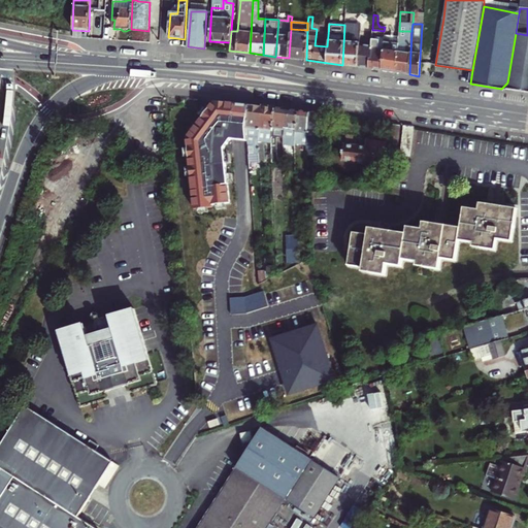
[(359,44),(361,26),(344,25),(342,65),(369,68),(369,59),(371,59),(371,51),(371,46),(359,44)]
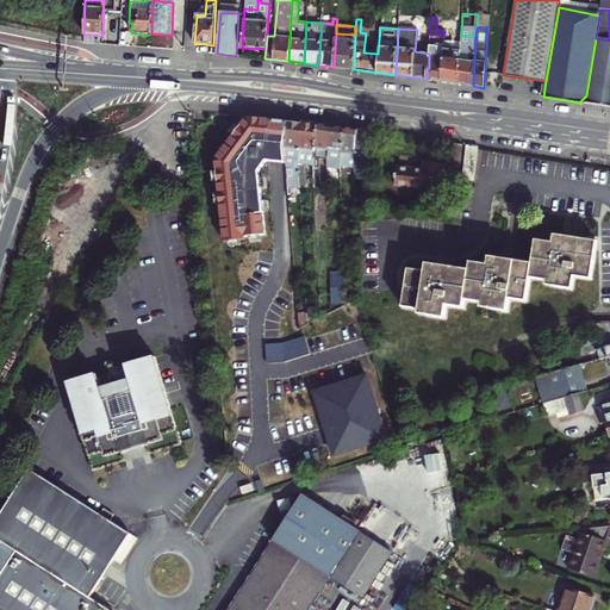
[(355,35),(336,33),(334,67),(354,69),(355,35)]
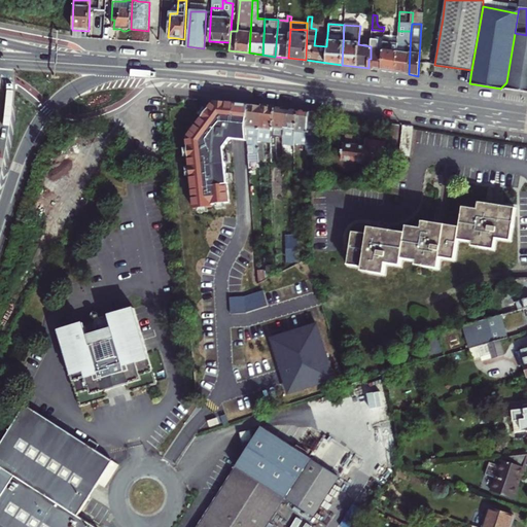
[(376,30),(372,30),(371,40),(371,50),(371,59),(369,59),(369,68),(381,70),(383,38),(375,37),(376,30)]
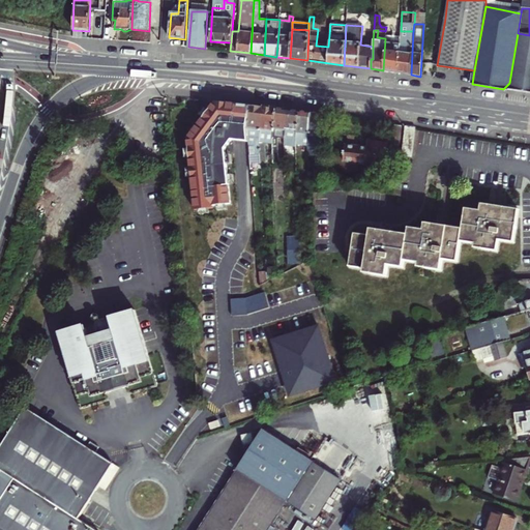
[(400,37),(400,40),(398,72),(411,75),(413,31),(408,31),(401,31),(401,32),(400,37)]
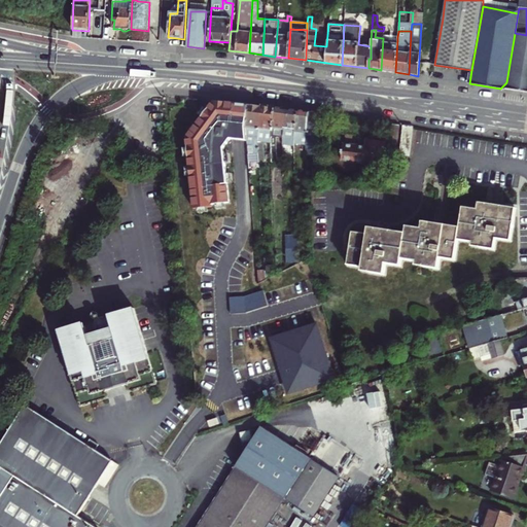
[(526,35),(515,33),(506,82),(500,89),(526,93),(526,35)]
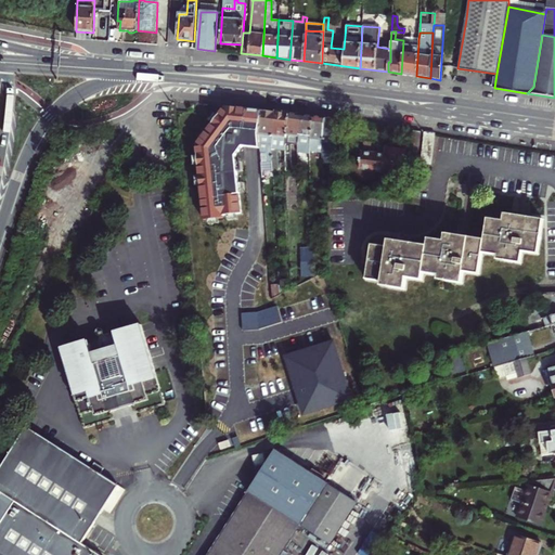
[(418,42),(418,39),(403,38),(403,40),(401,74),(416,76),(418,42)]
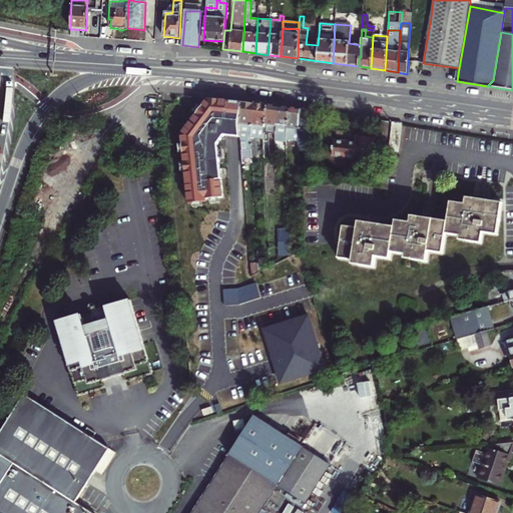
[(240,129),(243,102),(229,101),(209,99),(182,135),(189,204),(207,202),(206,200),(224,198),(219,145),(225,136),(241,135),(240,129)]
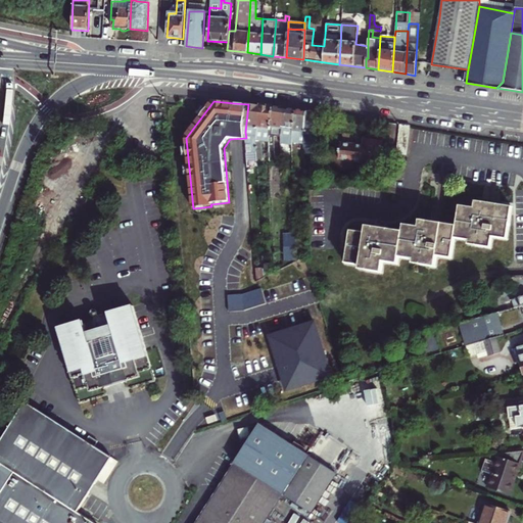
[(260,106),(248,104),(245,132),(246,138),(246,141),(251,141),(252,162),(257,161),(256,135),(260,106)]
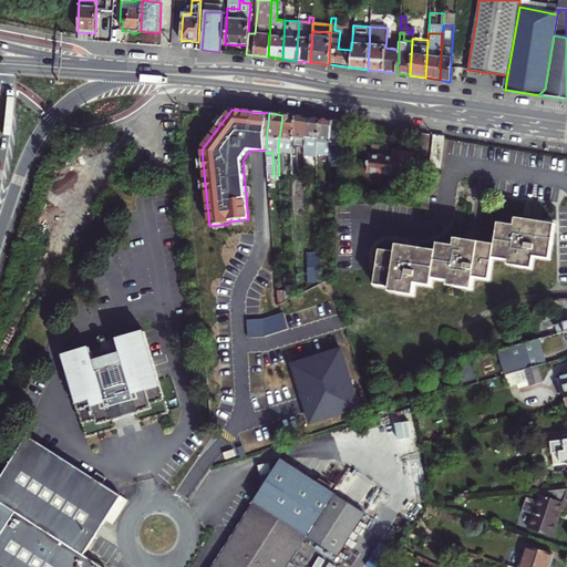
[(291,148),(296,116),(282,115),(278,146),(279,175),(286,175),(284,153),(291,154),(291,148)]
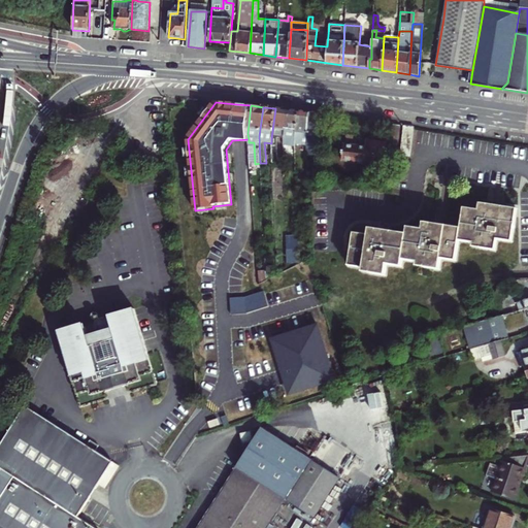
[(275,108),(271,138),(271,143),(272,162),(277,162),(278,137),(285,138),(288,110),(275,108)]
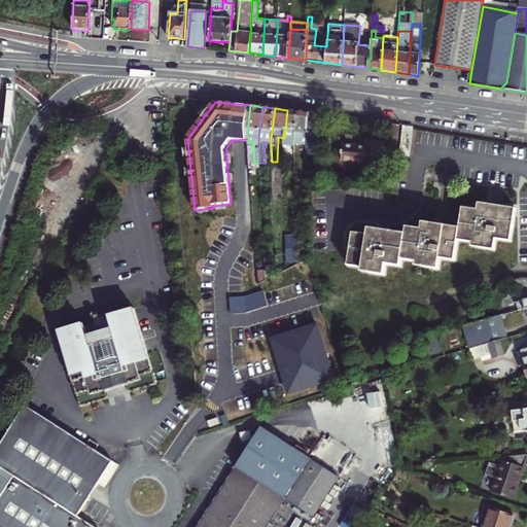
[(295,144),(299,111),(287,110),(284,138),(284,140),(284,144),(295,144)]
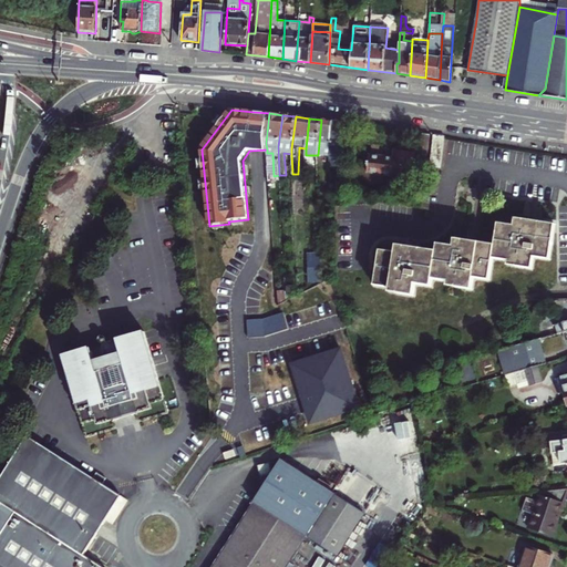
[(321,120),(318,155),(330,156),(330,154),(333,122),(321,120)]
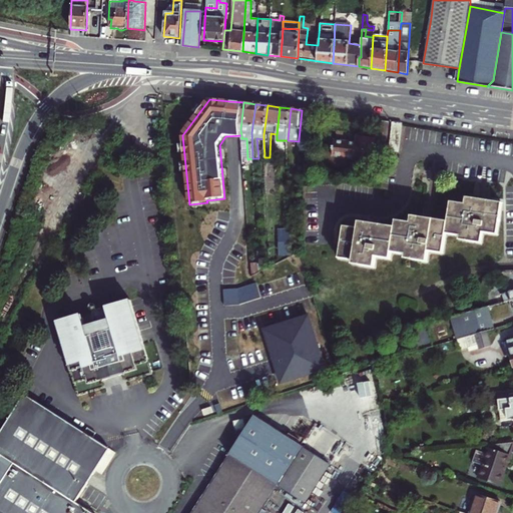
[(310,111),(302,110),(299,139),(299,141),(299,145),(313,144),(310,111)]
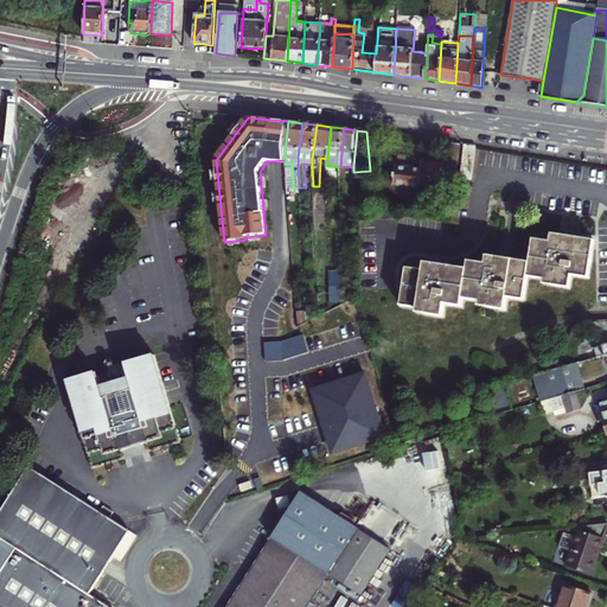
[(455,178),(460,144),(452,142),(447,177),(455,178)]
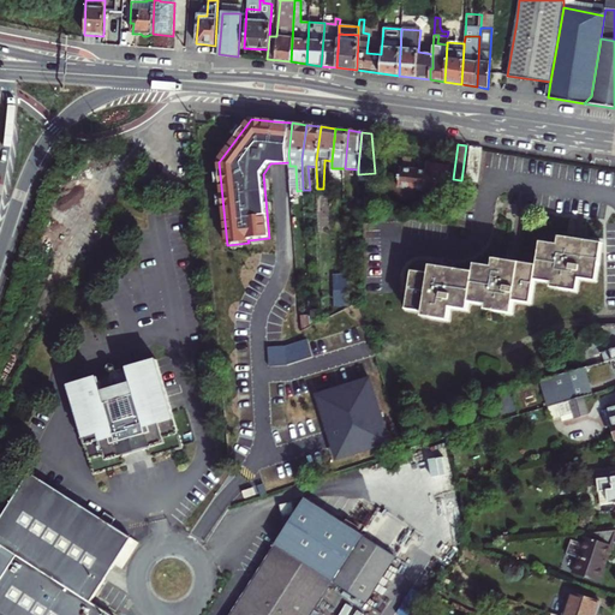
[(466,175),(478,177),(483,148),(471,147),(466,175)]
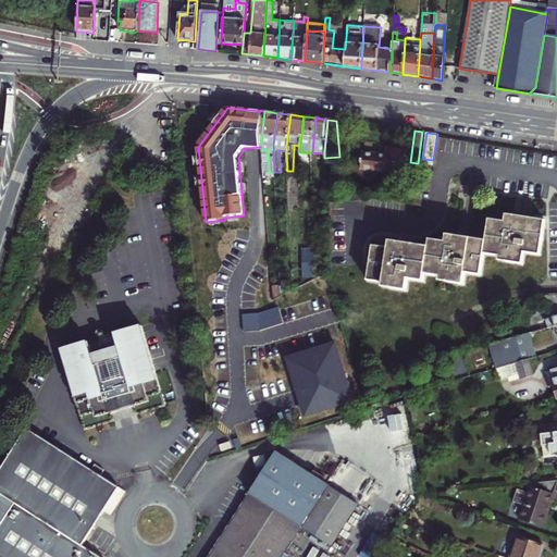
[(403,175),(406,152),(387,149),(386,157),(363,153),(360,170),(403,175)]
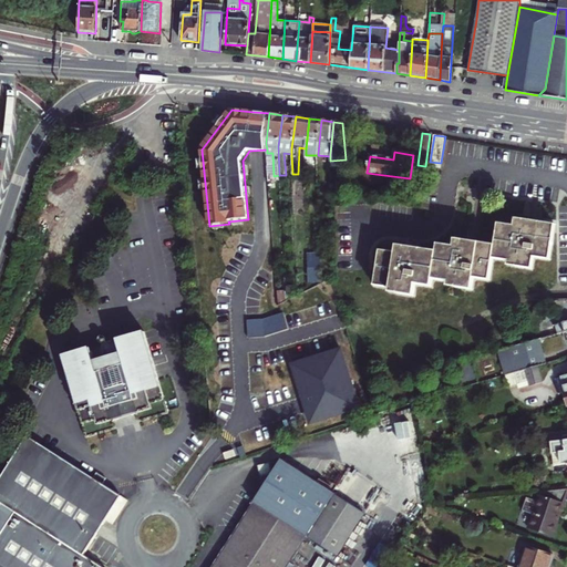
[(347,194),(349,194),(348,184),(331,185),(331,192),(347,194)]
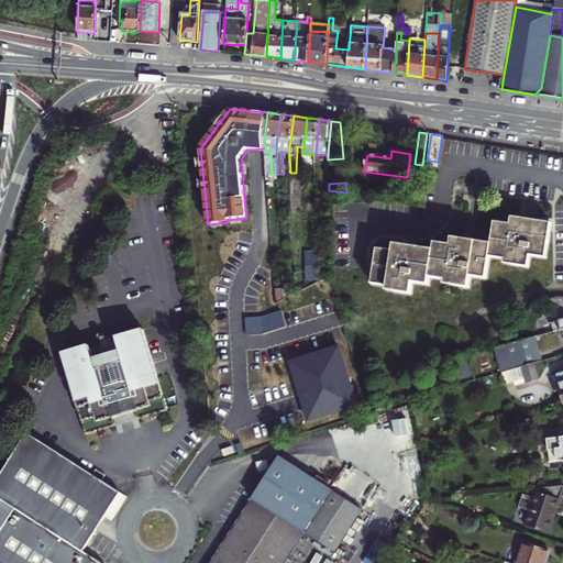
[(344,192),(329,194),(329,202),(344,202),(344,192)]
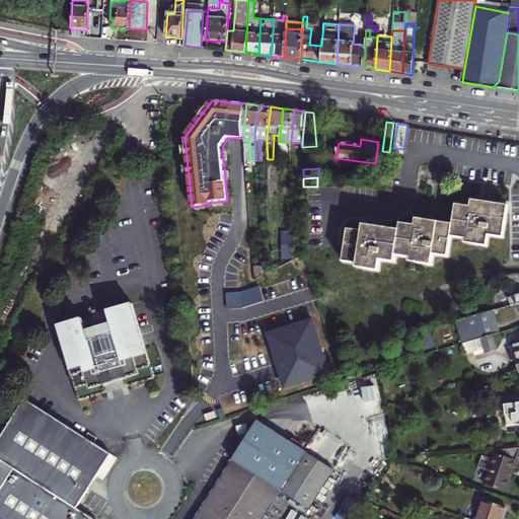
[(355,224),(354,232),(340,230),(335,261),(350,263),(349,267),(371,271),(373,260),(387,262),(388,254),(403,256),(403,260),(426,264),(428,251),(442,253),(445,233),(459,235),(458,238),(482,242),(483,232),(497,234),(502,202),(465,196),(463,204),(449,201),(446,223),(410,217),(409,225),(393,223),(392,230),(355,224)]
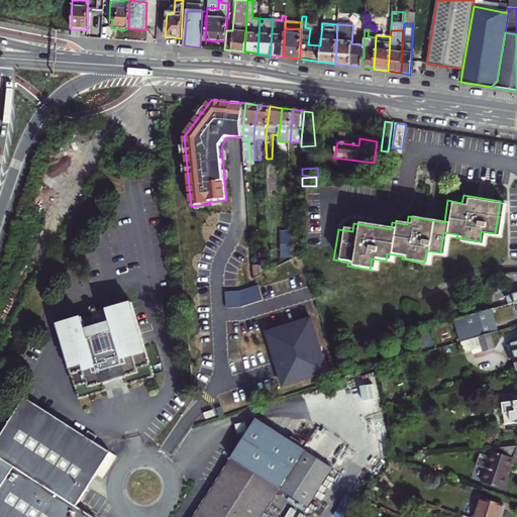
[(293,231),(281,232),(282,257),(293,256),(293,231)]
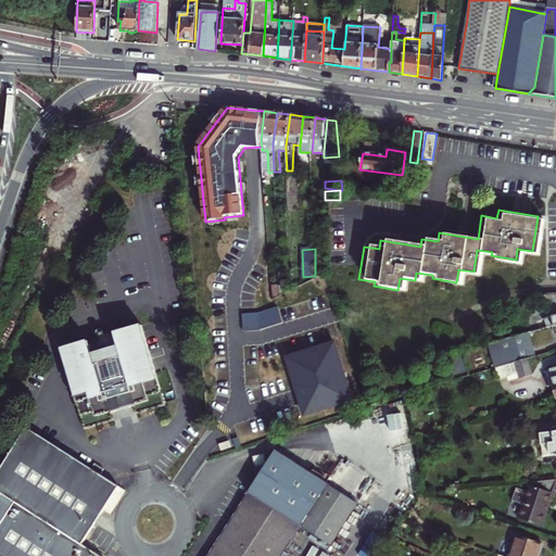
[(534,301),(520,305),(518,331),(521,330),(544,323),(555,318),(555,312),(555,311),(539,315),(534,301)]
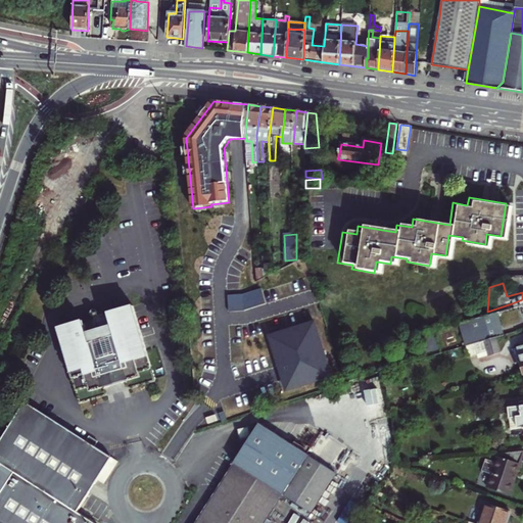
[(522,299),(512,303),(515,312),(522,308),(522,299)]
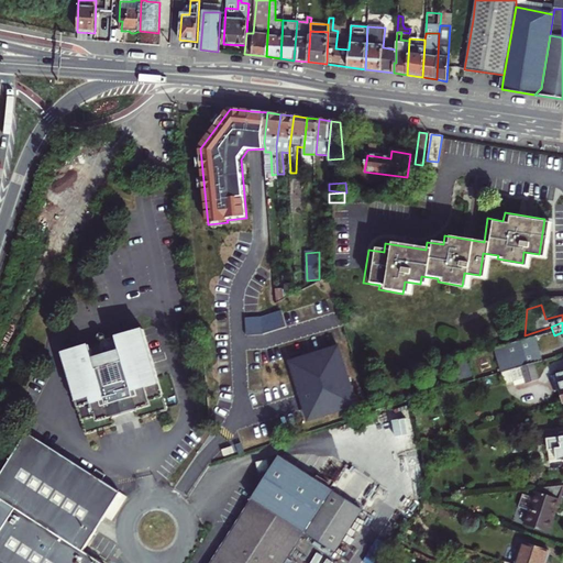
[(154,323),(74,346),(96,428),(125,420),(123,411),(145,406),(147,414),(177,406),(154,323)]
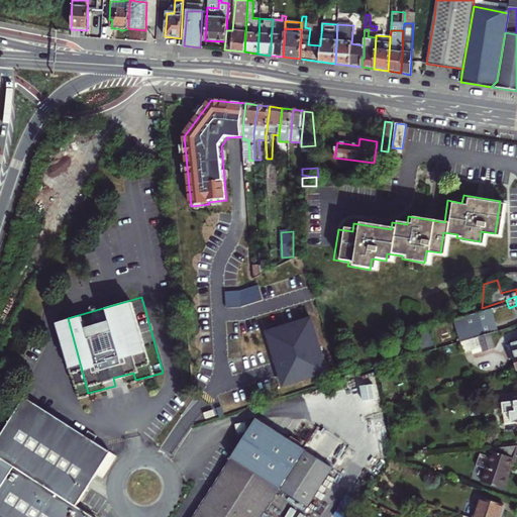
[(482,308),(477,310),(447,319),(454,340),(455,340),(483,332),(492,329),(485,307),(482,308)]
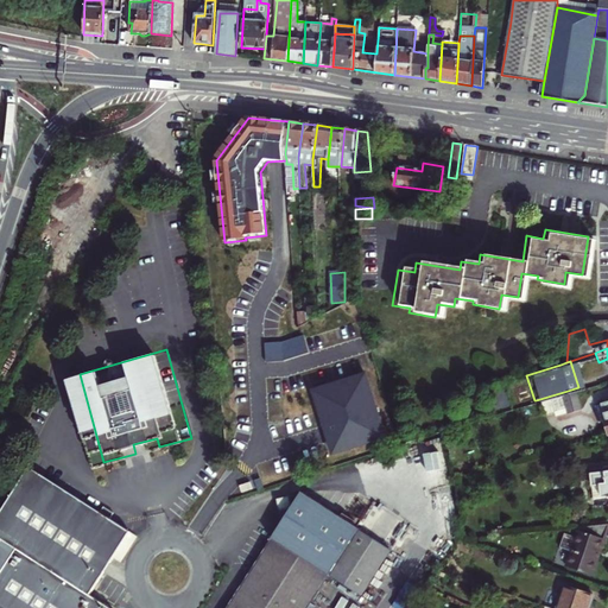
[(359,373),(306,390),(327,453),(379,436),(359,373)]
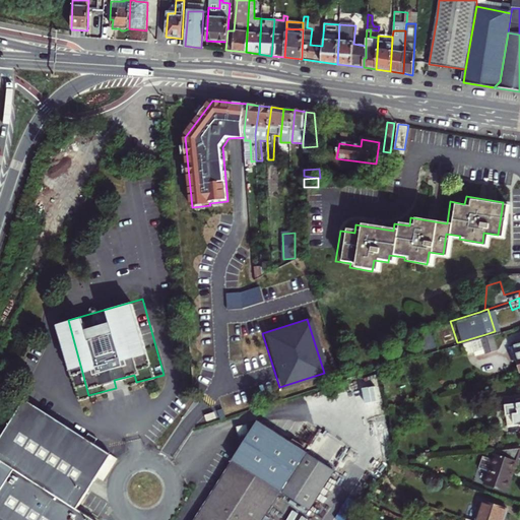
[(490,335),(493,351),(500,350),(497,333),(490,335)]
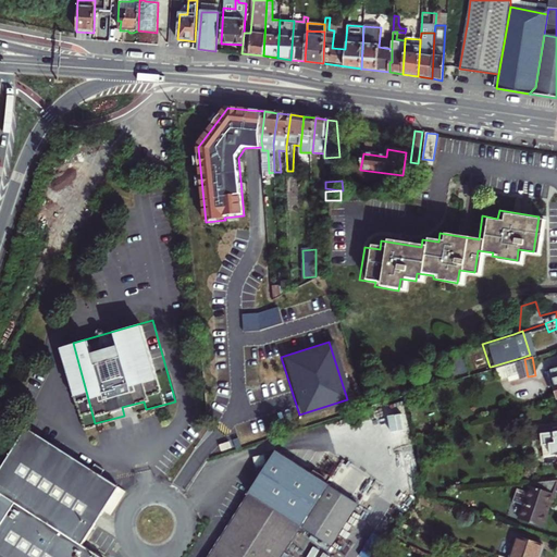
[(502,375),(511,372),(514,376),(524,372),(520,358),(491,367),(493,374),(500,372),(502,375)]
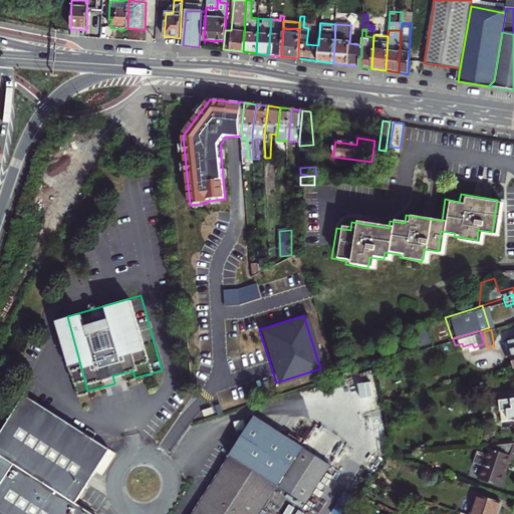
[(513,334),(498,340),(502,353),(506,352),(510,364),(513,362),(513,334)]
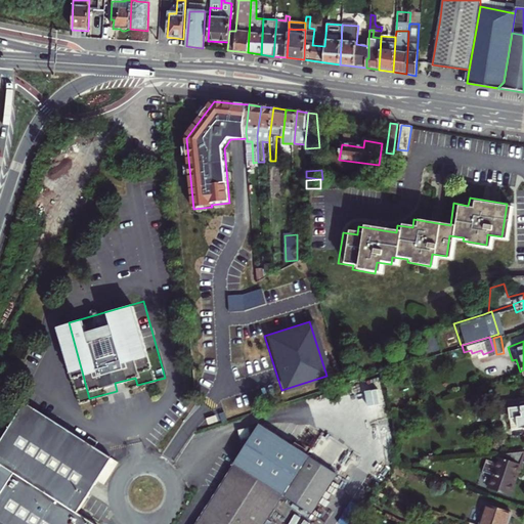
[(120,453),(33,396),(0,446),(0,460),(5,464),(0,472),(0,523),(96,523),(81,513),(92,494),(120,453)]
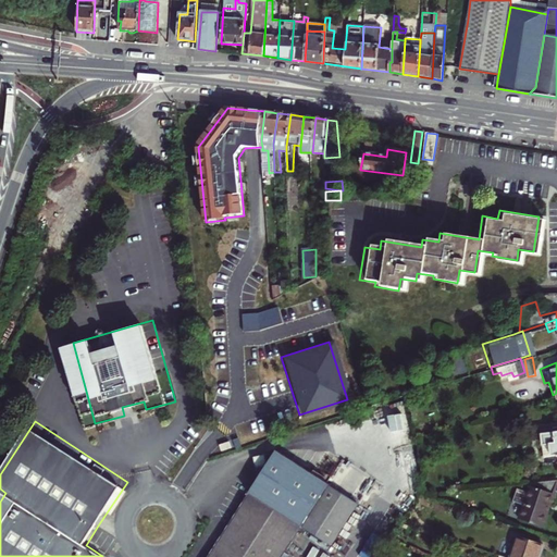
[(534,425),(537,454),(556,450),(556,426),(554,428),(554,423),(534,425)]
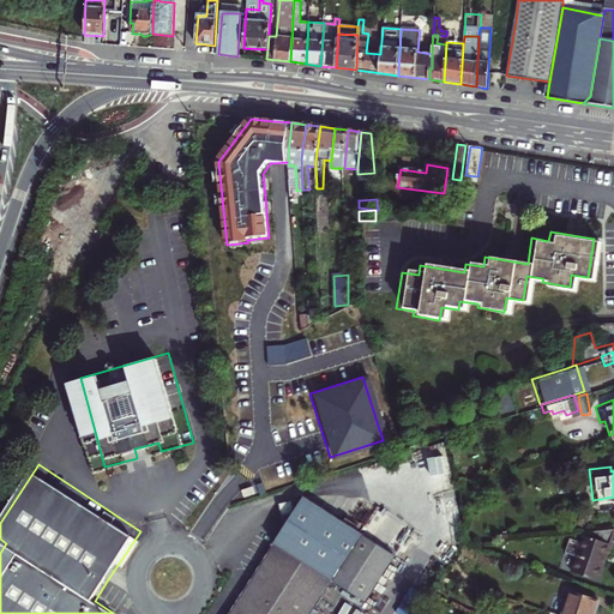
[(269,521),(274,535),(256,564),(259,564),(260,569),(258,567),(254,573),(229,613),(317,613),(319,612),(321,613),(342,613),(320,601),(332,581),(363,600),(392,554),(299,495),(281,500),(284,517),(269,521)]
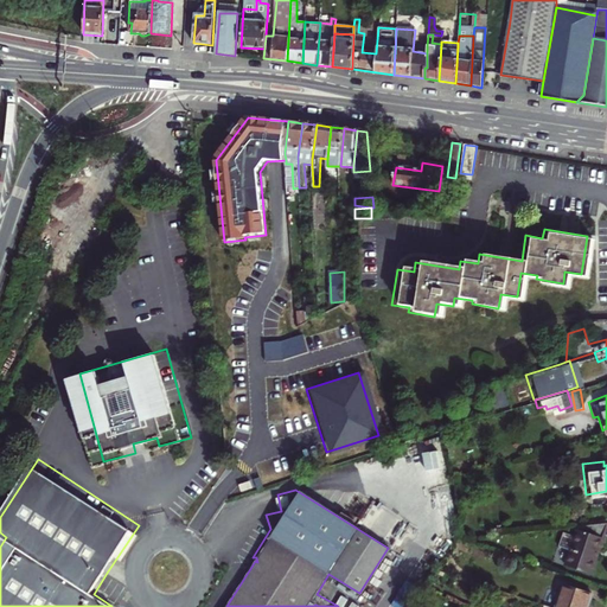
[(596,522),(572,524),(567,524),(563,535),(556,532),(548,557),(555,560),(555,562),(580,570),(588,549),(596,522)]
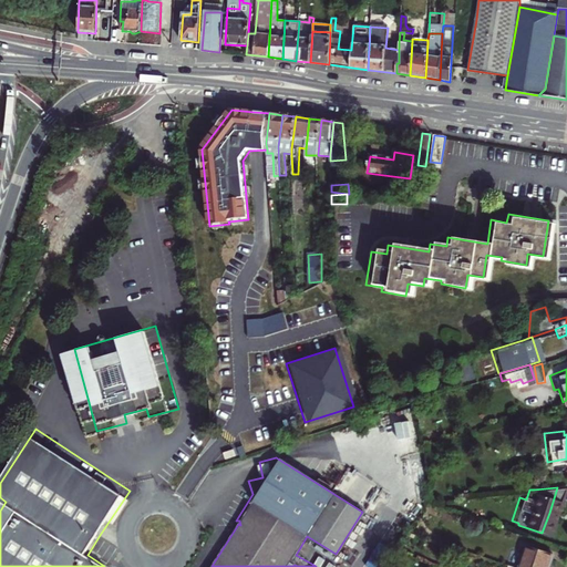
[(542,550),(516,543),(508,566),(535,566),(538,560),(542,550)]
